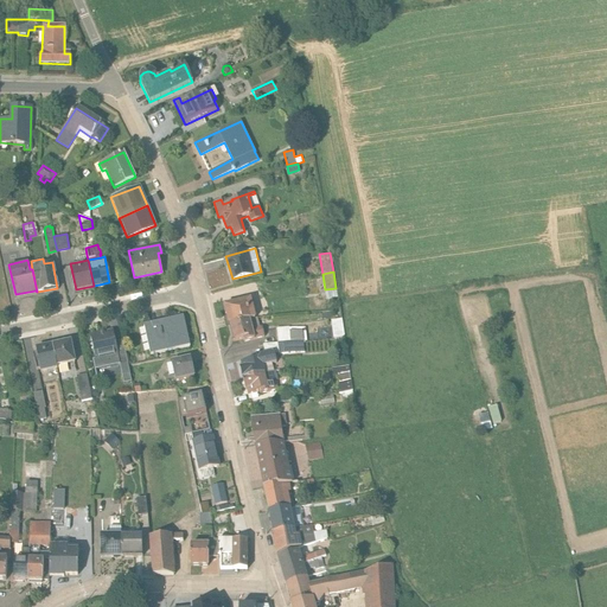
[(229,324),(255,318),(249,296),(240,299),(240,301),(224,306),(227,314),(229,324)]
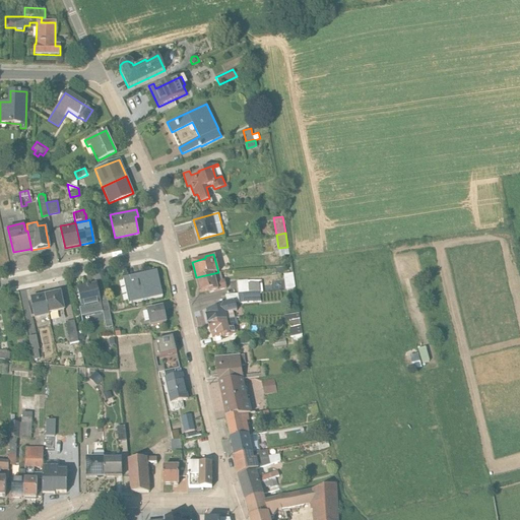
[(132,265),(125,266),(127,276),(134,274),(132,265)]
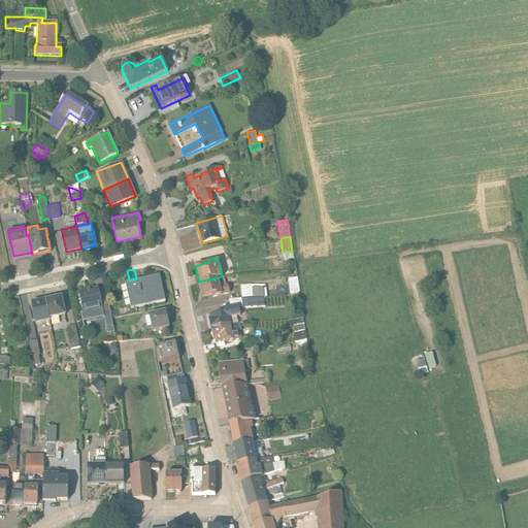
[(190,284),(199,282),(197,273),(188,275),(190,284)]
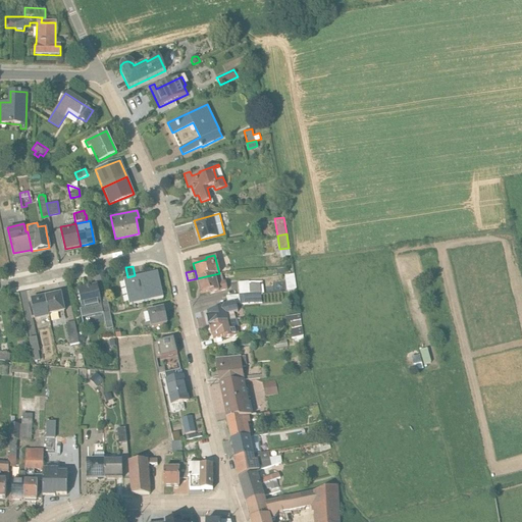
[(123,278),(128,303),(163,296),(157,271),(135,275),(127,277),(123,278)]
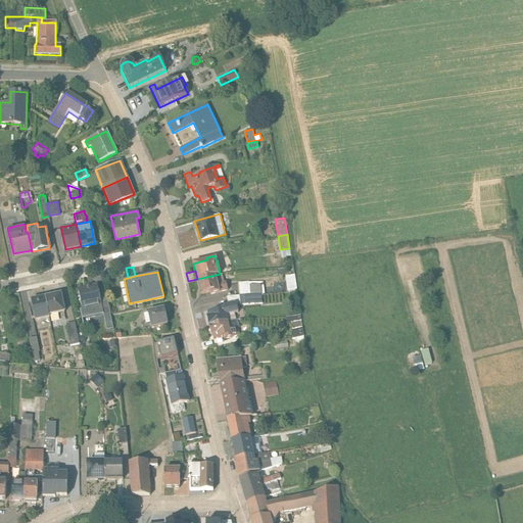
[(220,274),(197,279),(201,293),(208,291),(209,293),(228,288),(225,280),(224,280),(222,273),(220,274)]
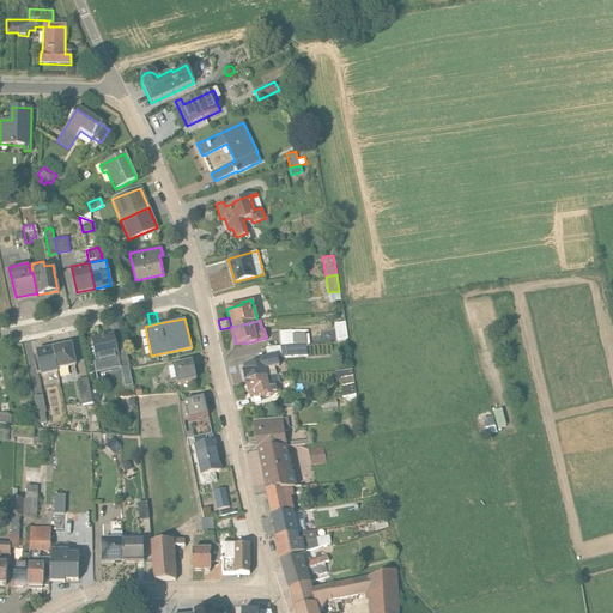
[(345,322),(334,323),(337,339),(347,338),(345,322)]
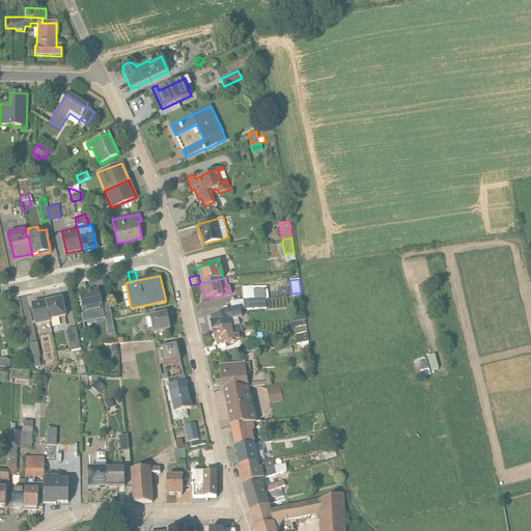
[(252,284),(241,285),(242,299),(264,297),(268,297),(267,284),(252,285),(252,284)]
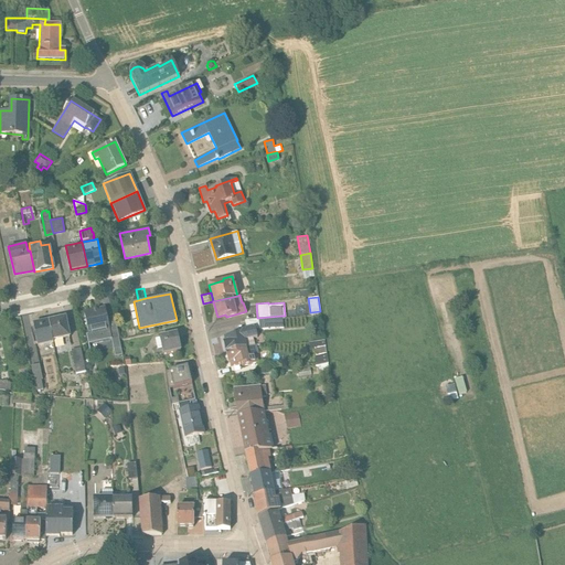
[(105,307),(84,311),(88,333),(85,333),(87,342),(112,338),(115,355),(121,354),(114,316),(107,317),(105,307)]
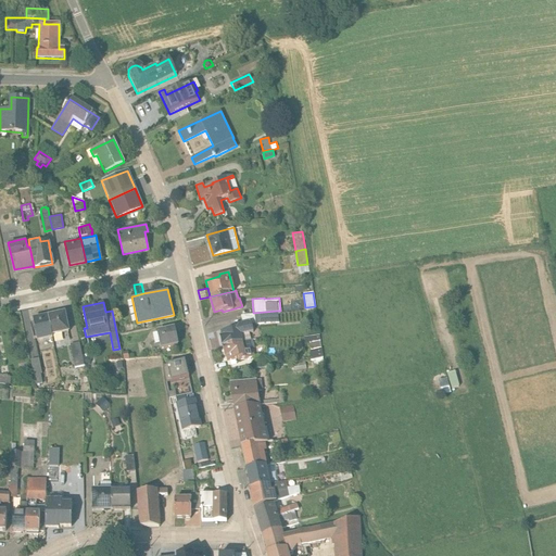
[(48,314),(47,315),(51,335),(68,331),(64,311),(55,313),(57,314),(48,315),(48,314)]
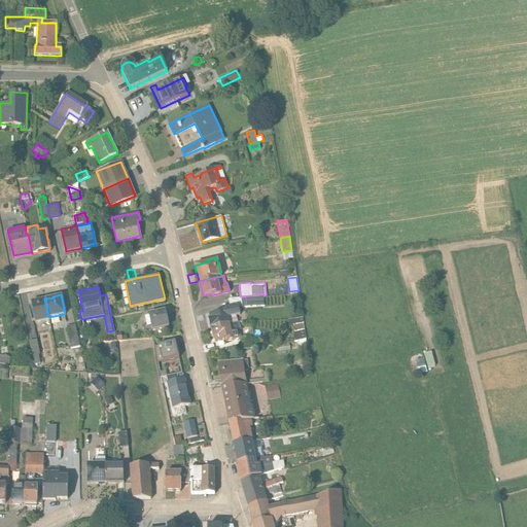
[(221,310),(208,313),(209,317),(208,318),(211,327),(236,320),(237,320),(236,314),(240,313),(239,306),(242,305),(242,306),(265,304),(262,294),(240,296),(240,297),(229,300),(230,306),(220,308),(221,310)]
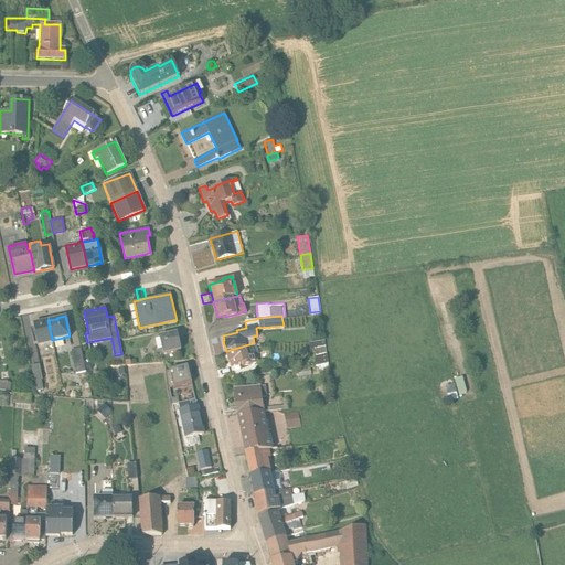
[(52,340),(48,320),(33,322),(33,326),(30,327),(33,342),(36,341),(38,345),(52,342),(52,340)]
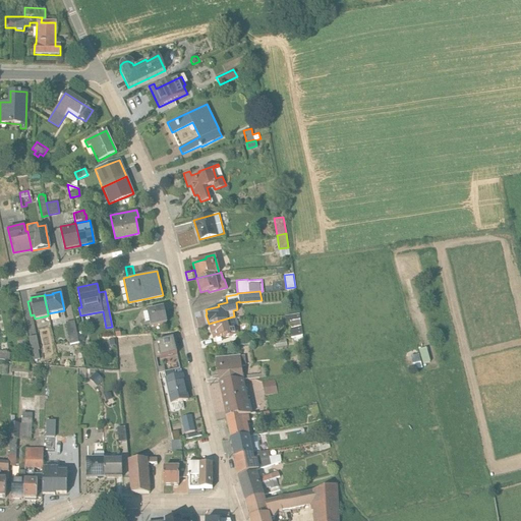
[(150,324),(150,326),(166,322),(163,306),(142,311),(145,319),(148,317),(150,324)]
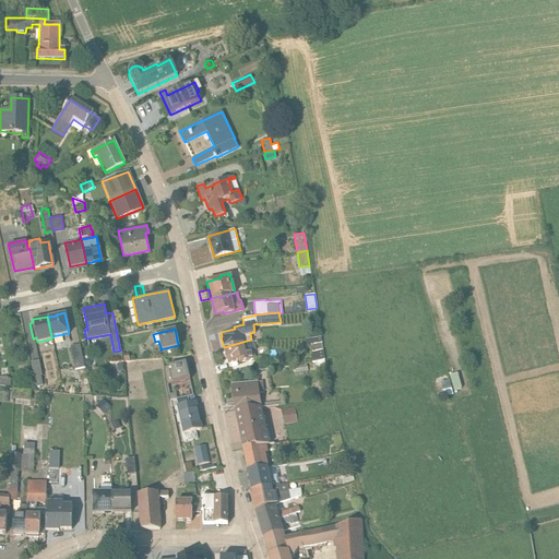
[(250,340),(224,347),(226,356),(227,356),(228,360),(238,358),(239,360),(256,355),(250,340)]
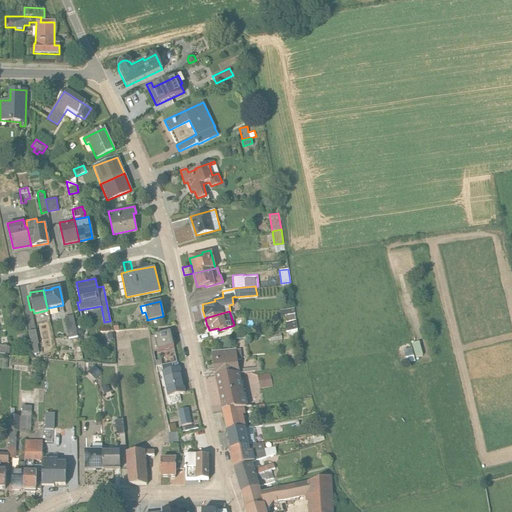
[(284,321),(295,319),(294,312),(282,314),(284,321)]
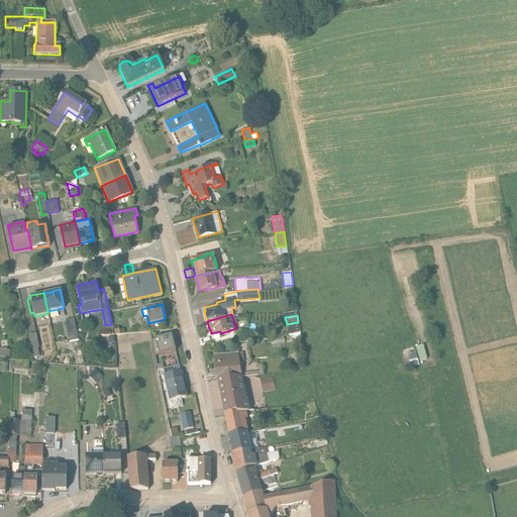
[(74,317),(65,319),(69,339),(78,338),(74,317)]
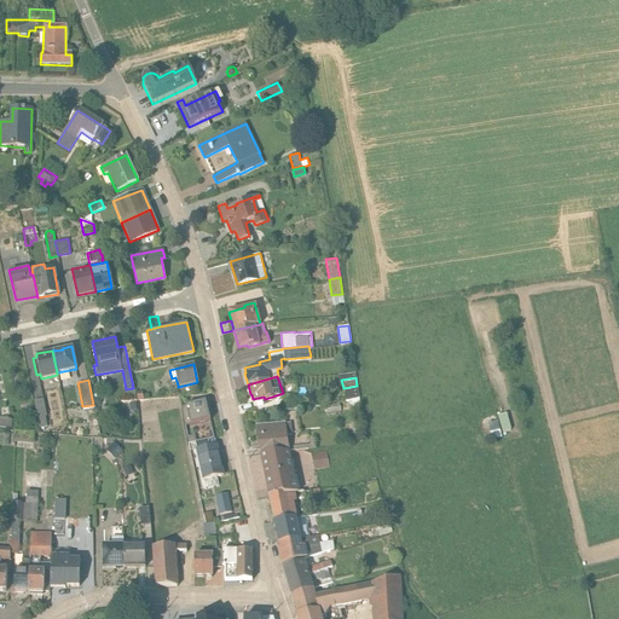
[(351,398),(358,395),(359,395),(357,386),(343,388),(345,398),(351,398)]
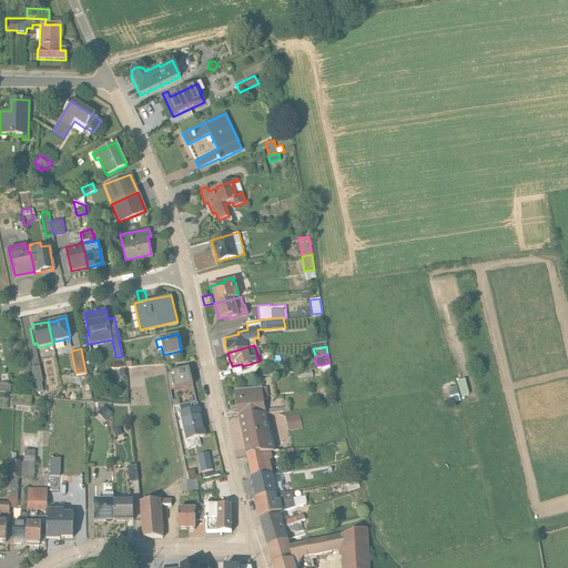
[(323,374),(331,373),(328,363),(322,365),(323,374)]
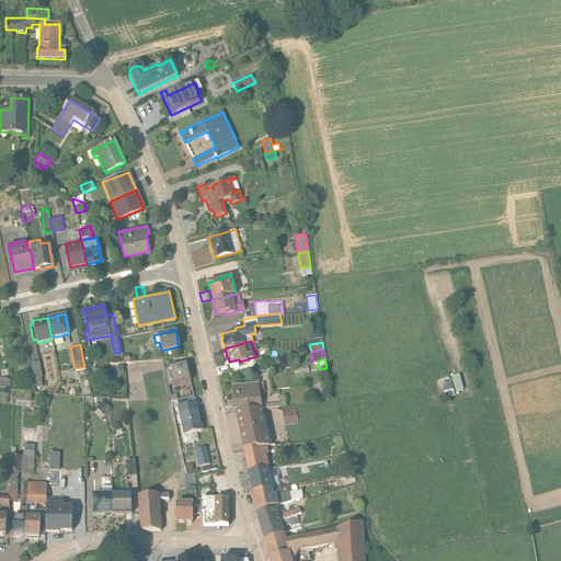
[(38,359),(30,361),(35,386),(42,384),(41,375),(42,374),(38,359)]
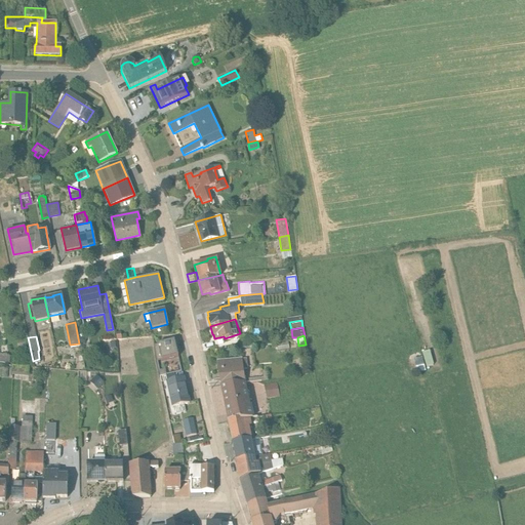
[(177,355),(174,338),(153,344),(156,360),(177,355)]
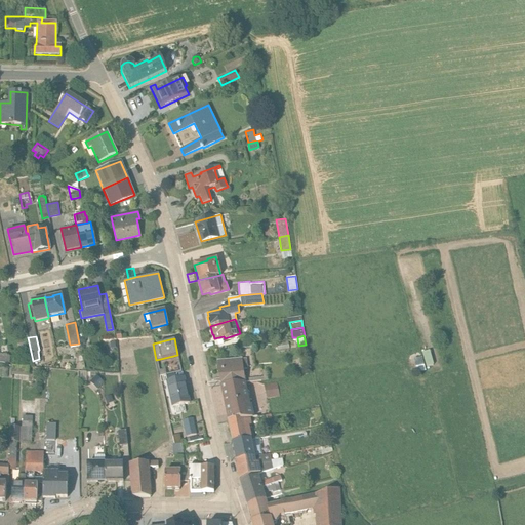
[(287,338),(275,340),(276,348),(288,346),(287,338)]
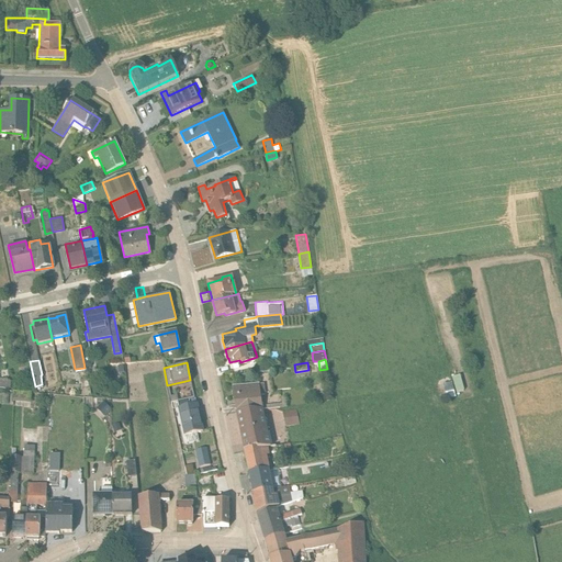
[(459,372),(451,374),(456,389),(463,386),(459,372)]
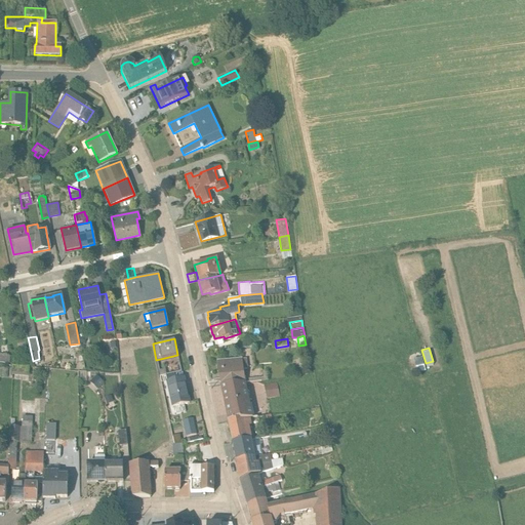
[(9,353),(0,352),(0,359),(8,361),(9,353)]
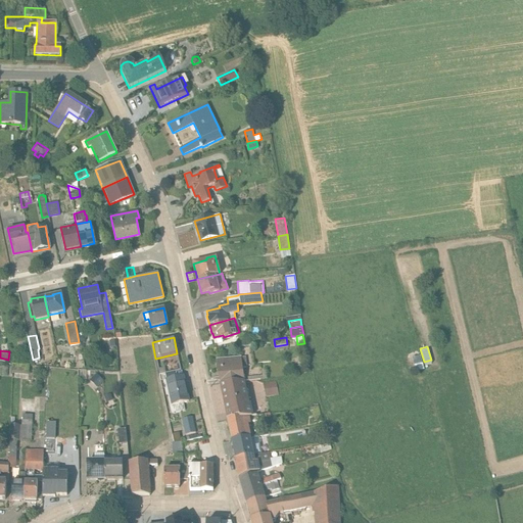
[(422,360),(420,351),(412,353),(414,362),(422,360)]
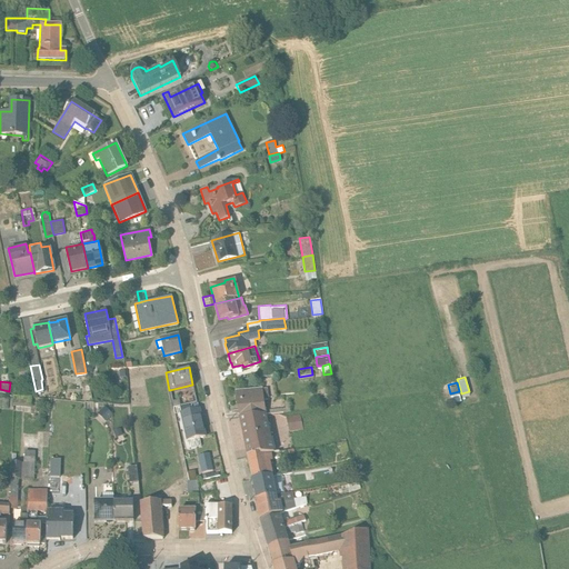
[(238,406),(239,416),(266,411),(263,398),(268,397),(267,386),(236,390),(237,401),(238,406)]
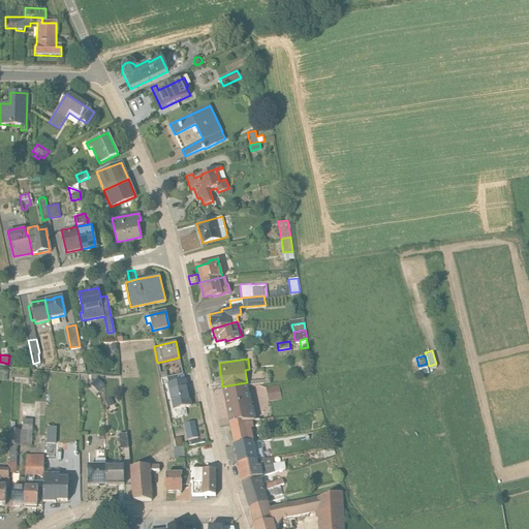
[(28,367),(12,366),(11,375),(28,376),(28,367)]
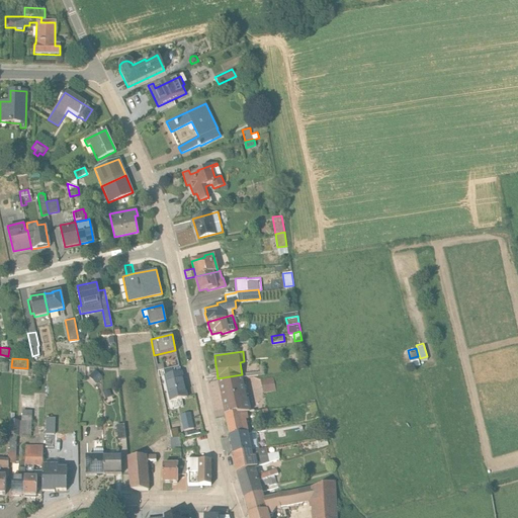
[(162,362),(156,364),(158,372),(164,370),(162,362)]
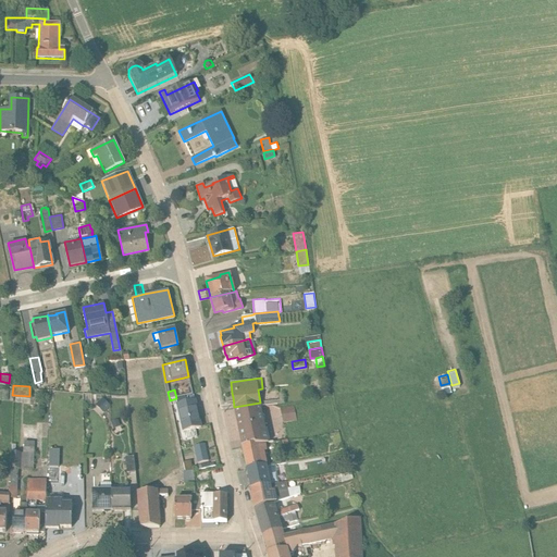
[(263,399),(263,403),(284,399),(283,390),(277,391),(279,397),(263,399)]
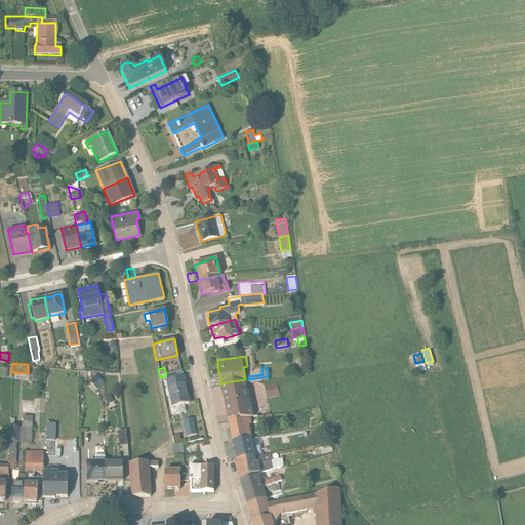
[(104,379),(96,372),(89,379),(96,387),(104,379)]
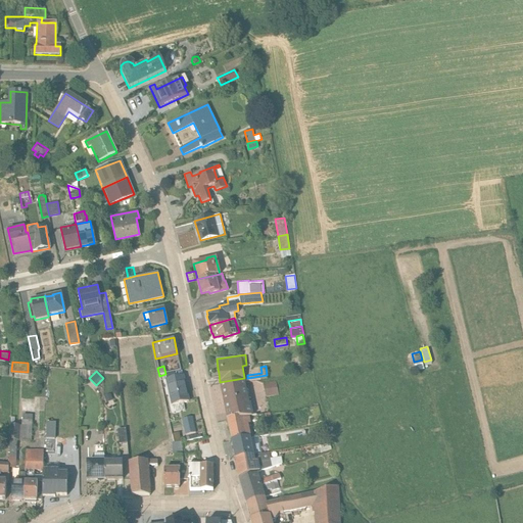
[(164,378),(171,403),(188,399),(182,374),(164,378)]
